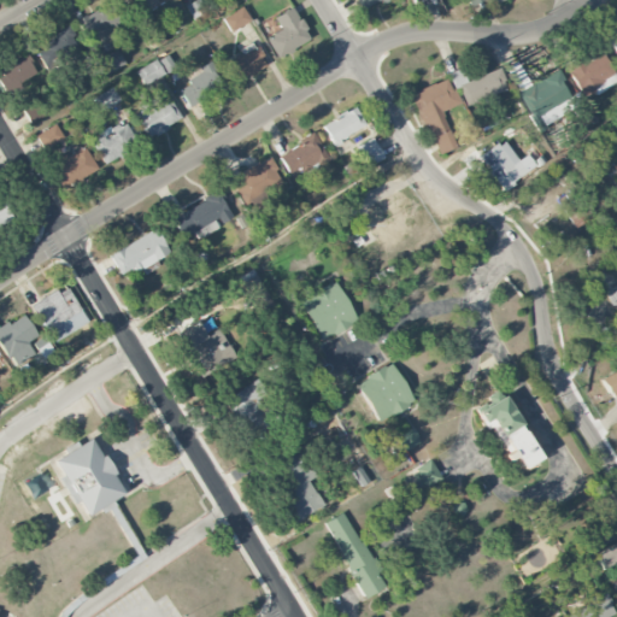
[(158,5),(154,0),(131,0),(140,15),(158,5)]
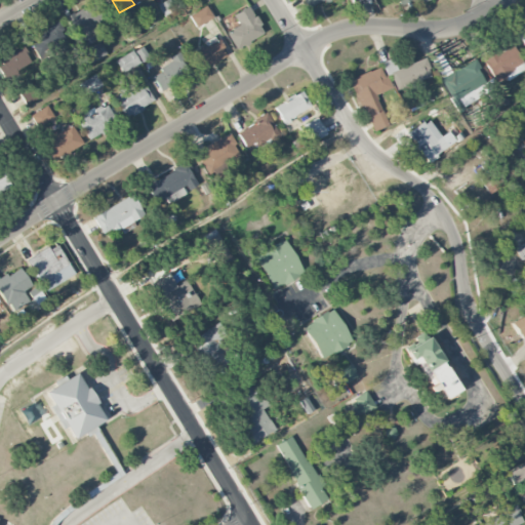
[(301,0),(308,11),(328,0),(301,0)]
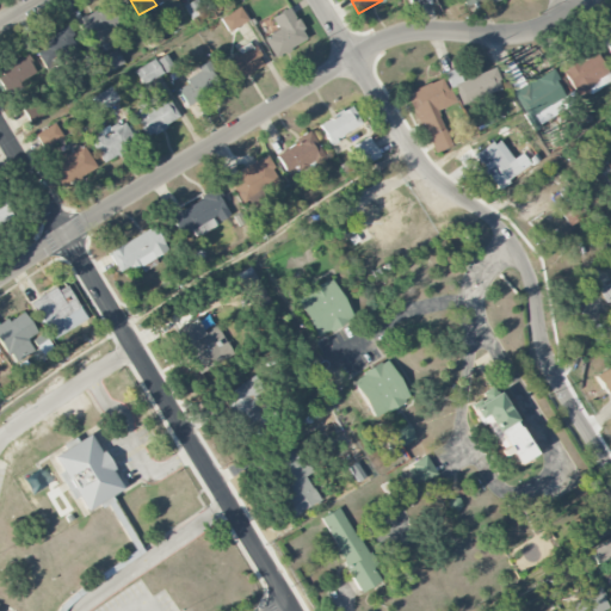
[(118,35),(113,25),(118,22),(110,4),(79,19),(93,48),(118,35)]
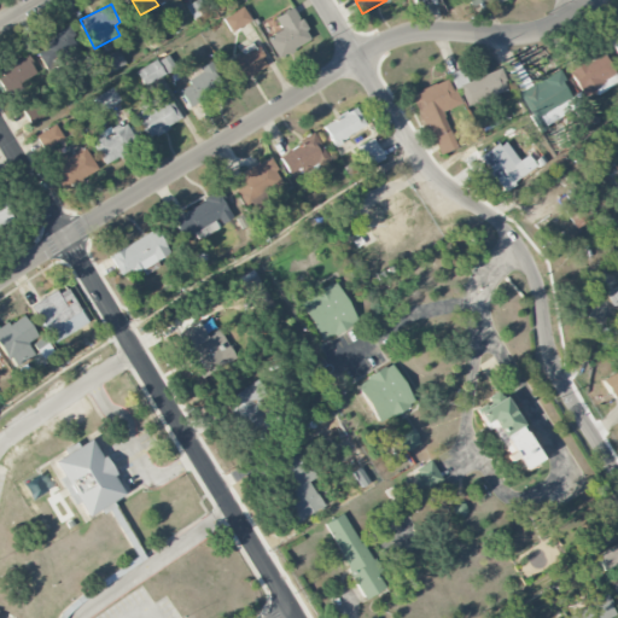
[(231,33),(251,21),(243,6),(222,18),(231,33)]
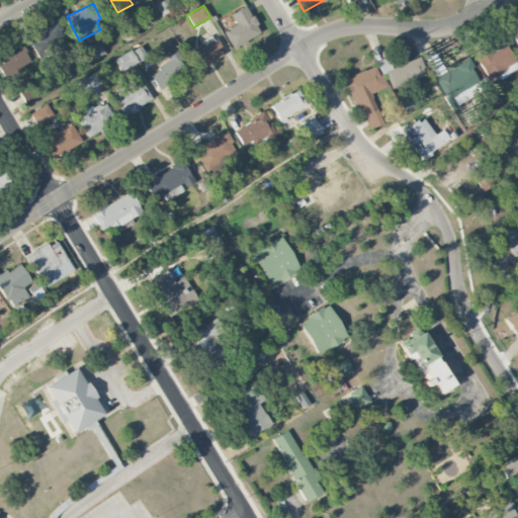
[(260,32),(245,6),(230,15),(236,25),(223,32),(233,49),(260,32)]
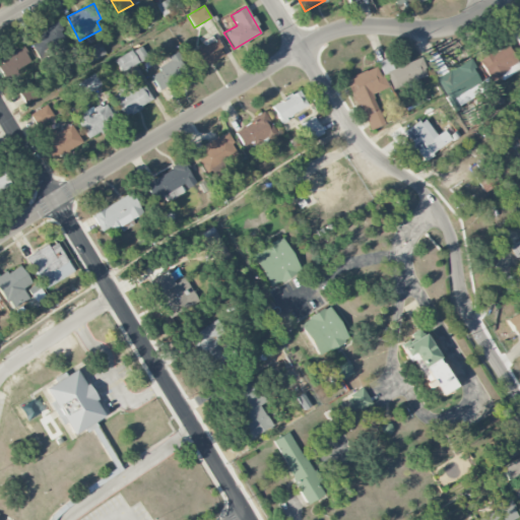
[(519,46),(519,22),(510,29),(519,46)]
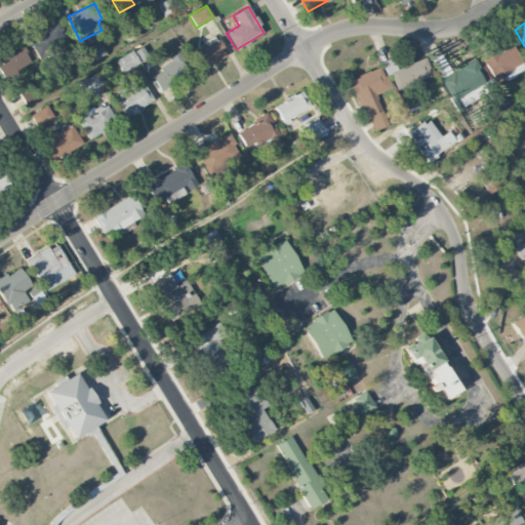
[(29,42),(39,58),(70,39),(58,24),(29,42)]
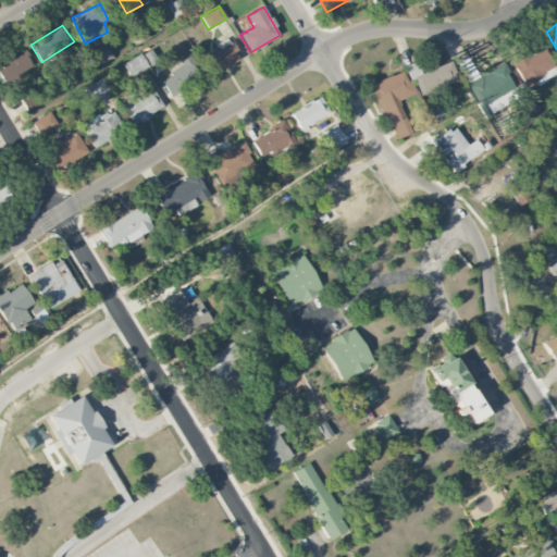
[(231,39),(217,45),(218,49),(202,56),(211,74),(240,62),(231,39)]
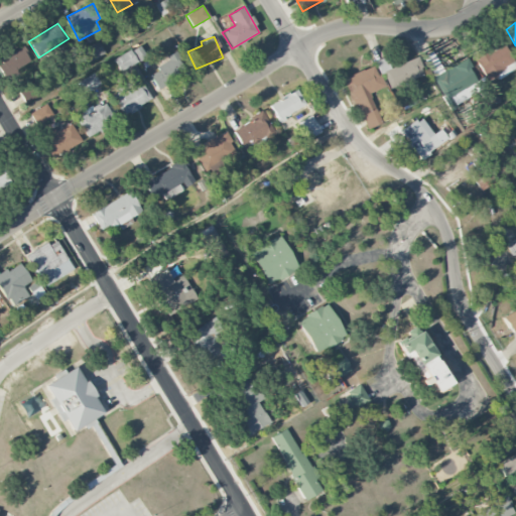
[(83,49),(89,62),(104,54),(97,41),(83,49)]
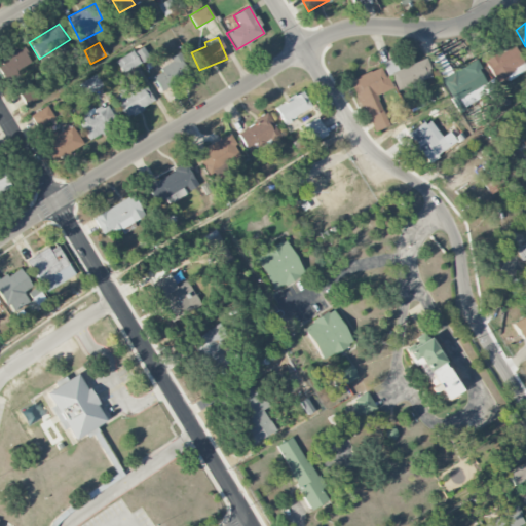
[(497,48),(483,55),(498,84),(525,70),(513,44),(498,51),(497,48)]
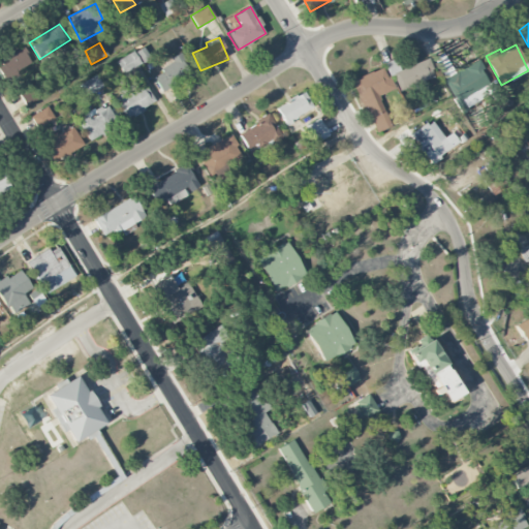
[(0,72),(6,83),(19,74),(17,71),(32,62),(23,48),(0,61),(0,72)]
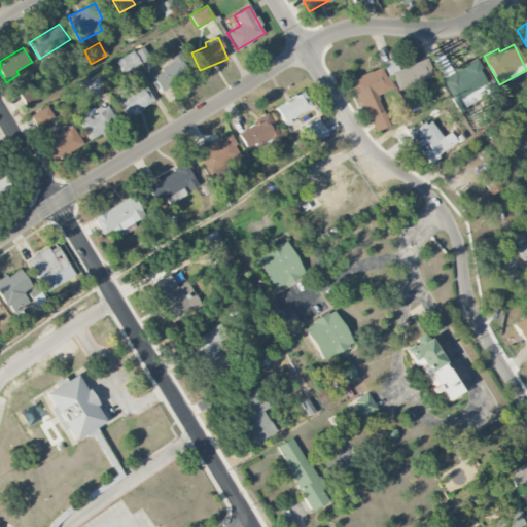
[(140,65),(134,51),(116,60),(123,74),(140,65)]
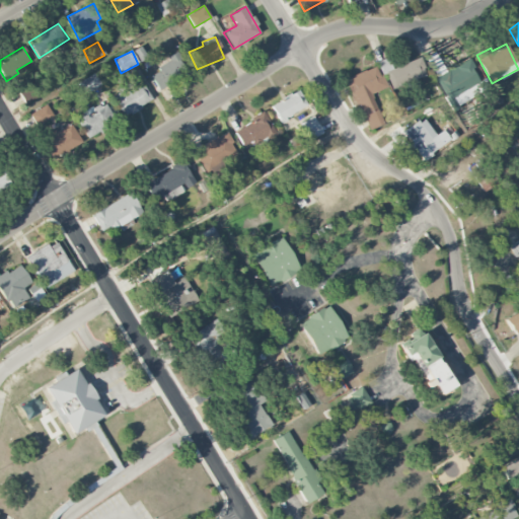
[(190,75),(177,51),(155,62),(160,71),(150,76),(158,91),(190,75)]
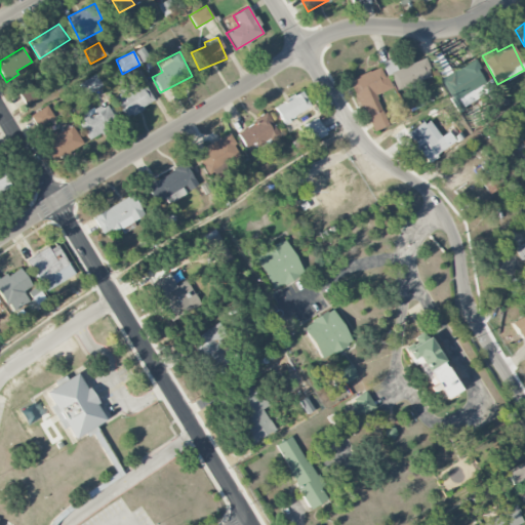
[(397,69),(393,58),(382,63),(394,91),(432,77),(425,58),(397,69)]
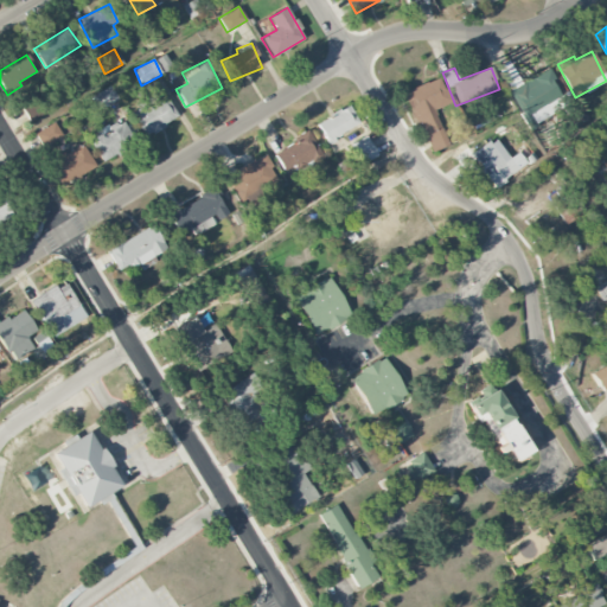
[(406,90),(428,153),(448,146),(436,110),(452,104),(441,77),(406,90)]
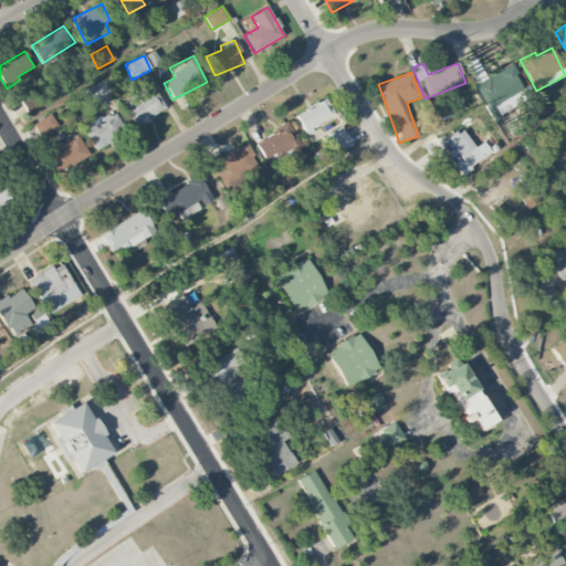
[(109,94),(103,81),(84,91),(92,104),(109,94)]
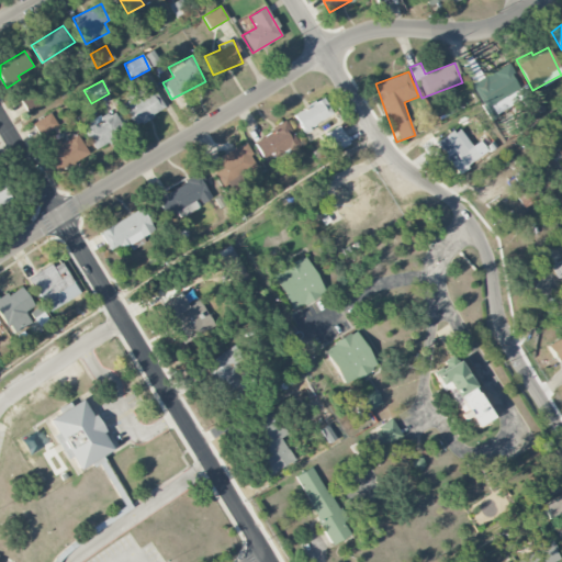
[(165,109),(152,86),(122,104),(135,126),(165,109)]
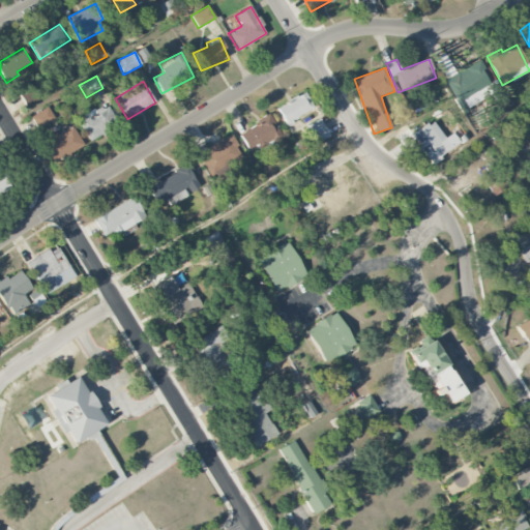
[(25,107),(39,98),(32,84),(17,93),(25,107)]
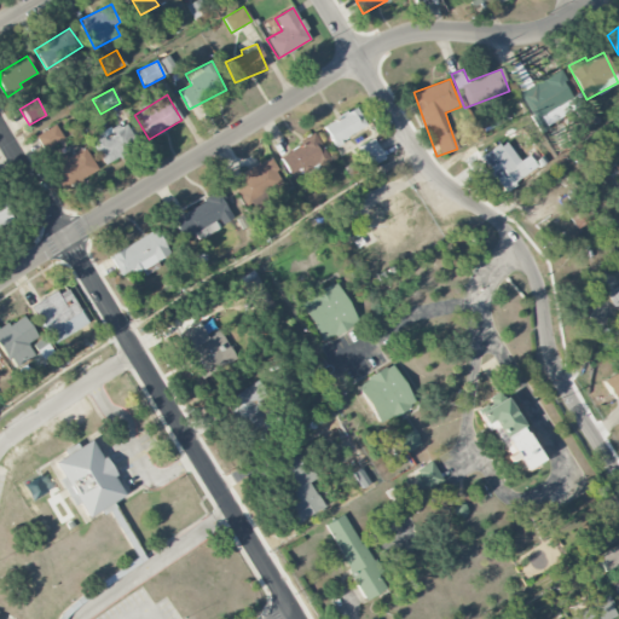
[(102,165),(129,152),(126,145),(134,142),(126,122),(91,138),(102,165)]
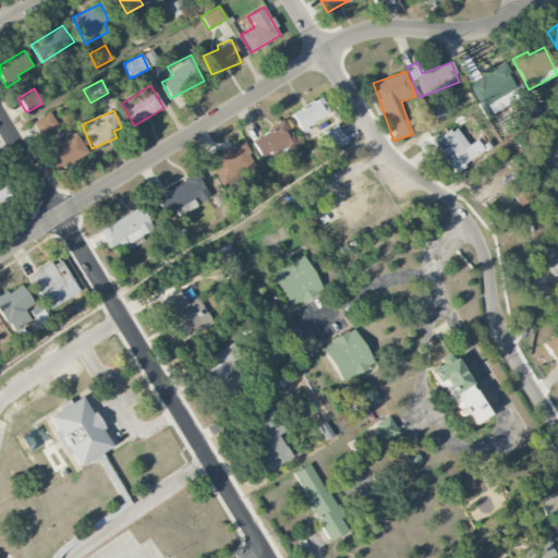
[(32,122),(38,135),(57,125),(50,112),(32,122)]
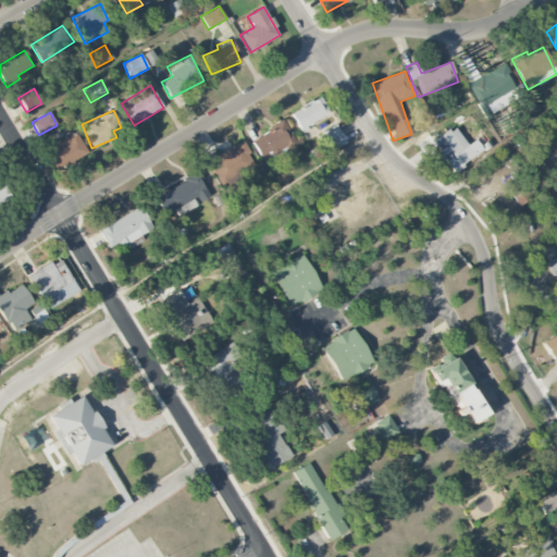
[(262,161),(295,143),(283,122),(250,140),(262,161)]
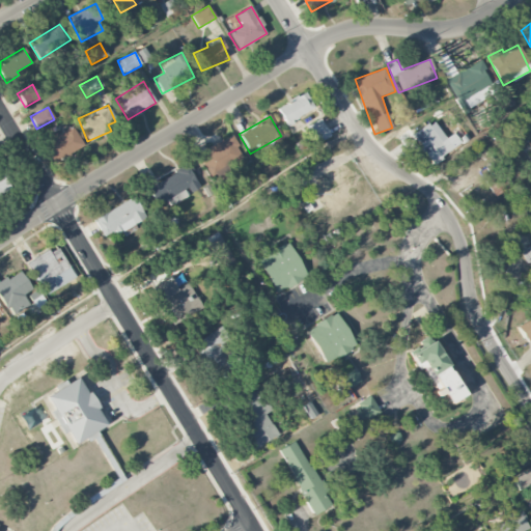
[(453,149),(434,119),(412,135),(432,164),(453,149)]
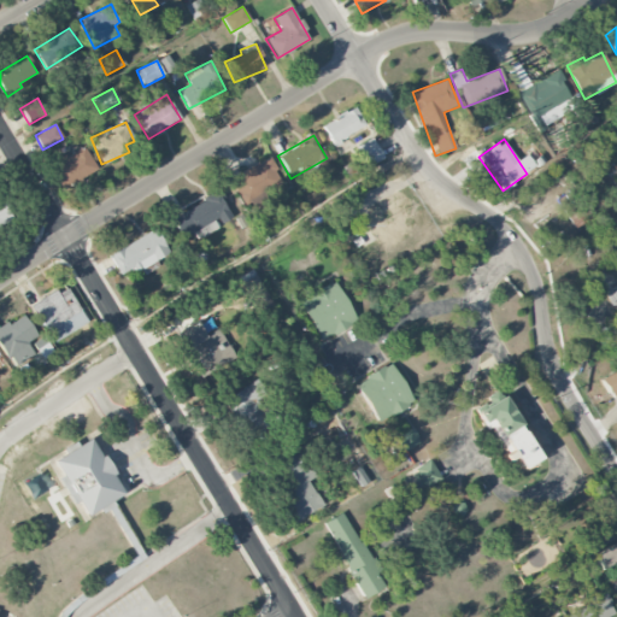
[(54,159),(57,166),(52,169),(60,188),(97,172),(86,146),(54,159)]
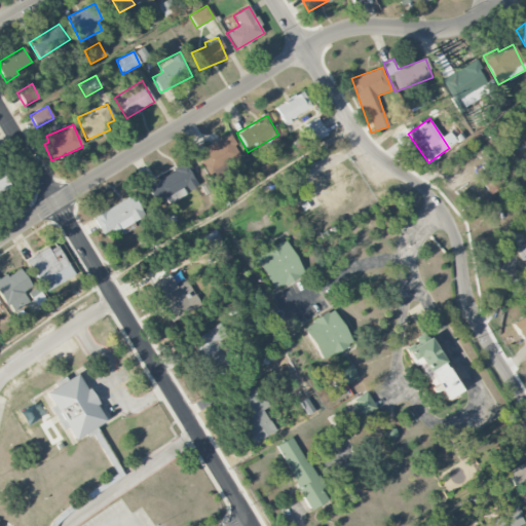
[(242,158),(229,134),(198,151),(212,176),(242,158)]
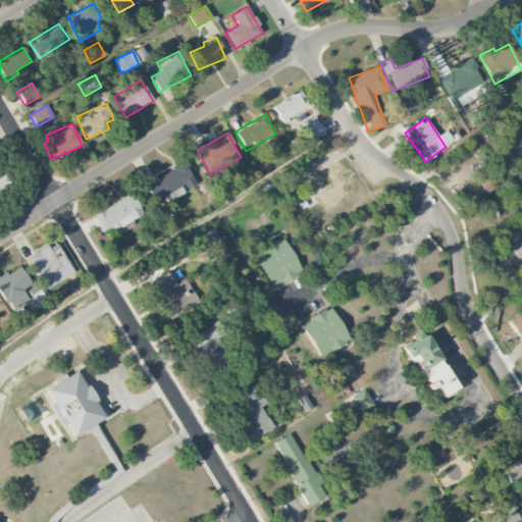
[(185,185),(187,189),(195,184),(183,162),(145,185),(155,202),(185,185)]
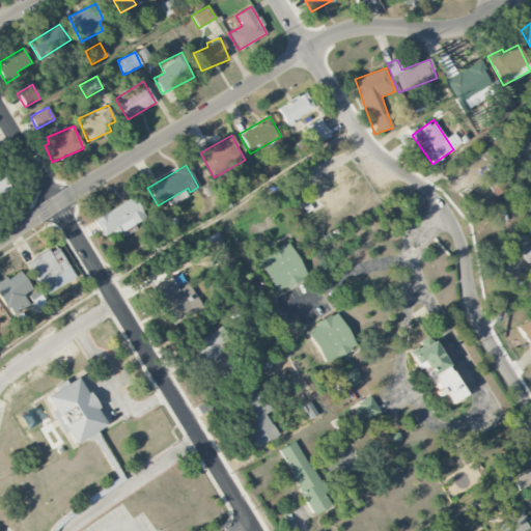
[(316,211),(355,212),(357,171),(318,170),(316,211)]
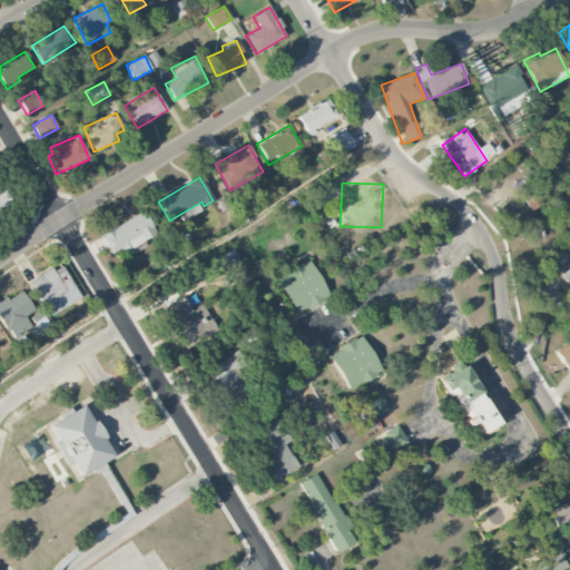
[(0,210),(2,210),(0,203),(10,200),(6,185),(0,186),(0,210)]
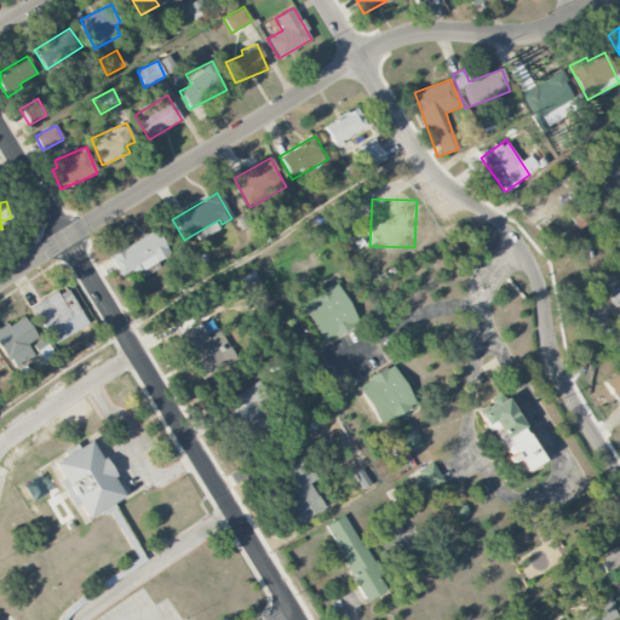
[(119,275),(135,268),(137,273),(170,254),(155,230),(109,256),(119,275)]
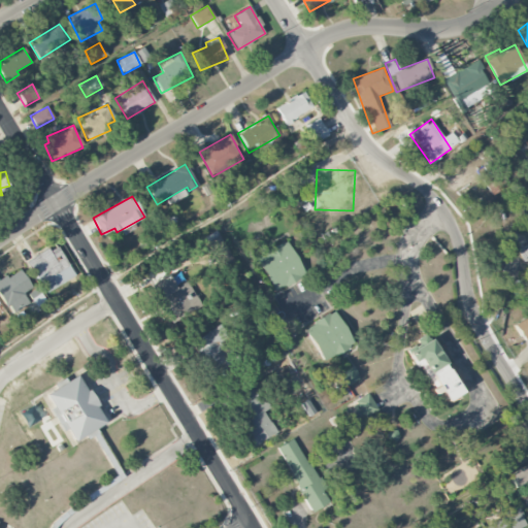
[(527,296),(527,224),(510,234),(527,266),(527,270),(509,281),(521,300),(527,296)]
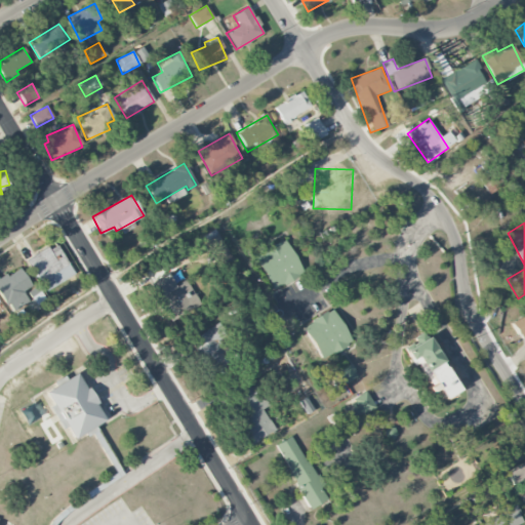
[(205,239),(220,269),(233,261),(217,232),(205,239)]
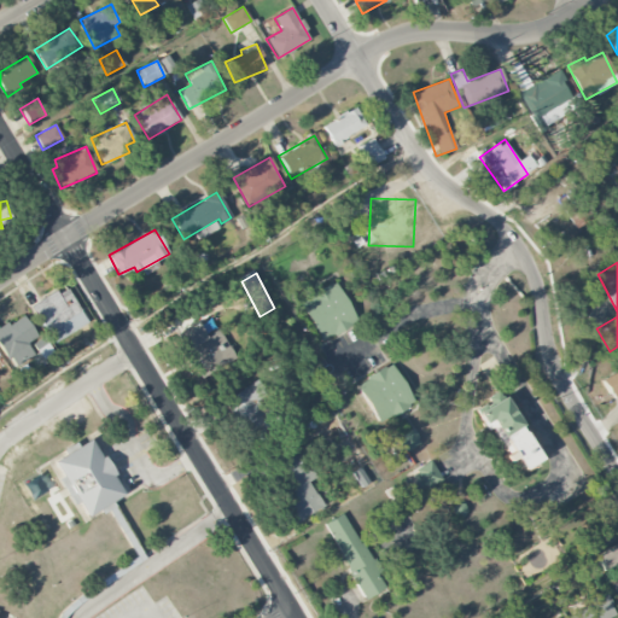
[(299,303),(321,342),(357,321),(336,283),(299,303)]
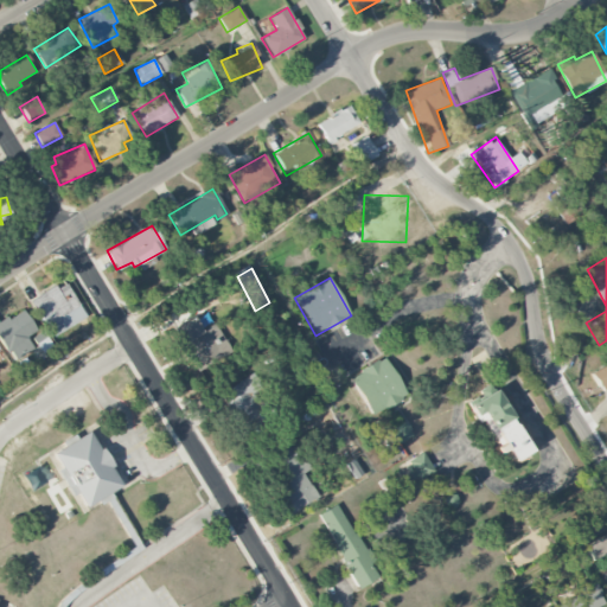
[(85,318),(64,281),(30,300),(51,337),(85,318)]
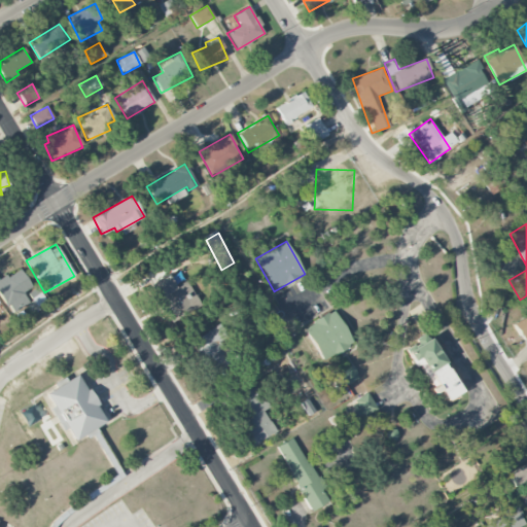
[(29,304),(23,292),(31,287),(21,269),(0,280),(0,294),(11,314),(29,304)]
